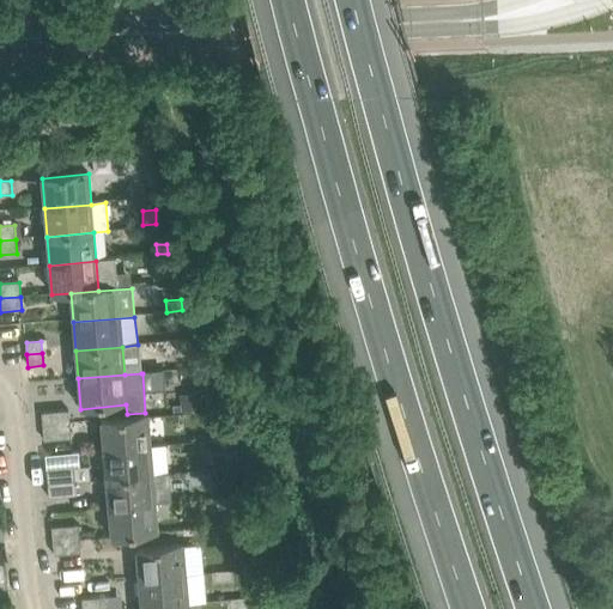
[(204,412),(201,394),(180,396),(181,407),(173,407),(174,414),(204,412)]
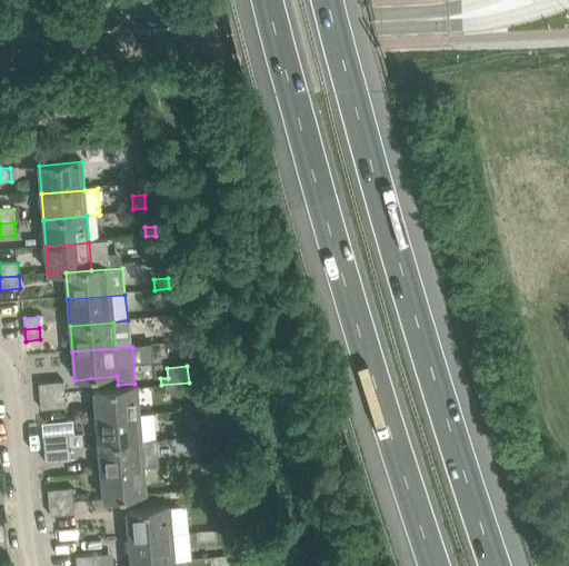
[(65,383),(39,385),(40,398),(66,396),(65,383)]
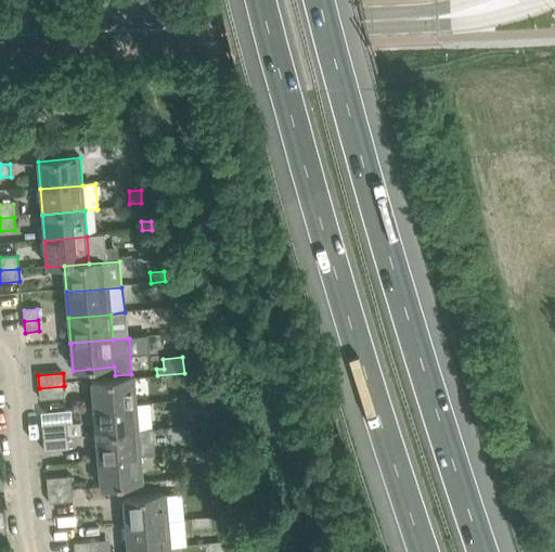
[(134,379),(91,382),(93,409),(137,406),(134,379)]
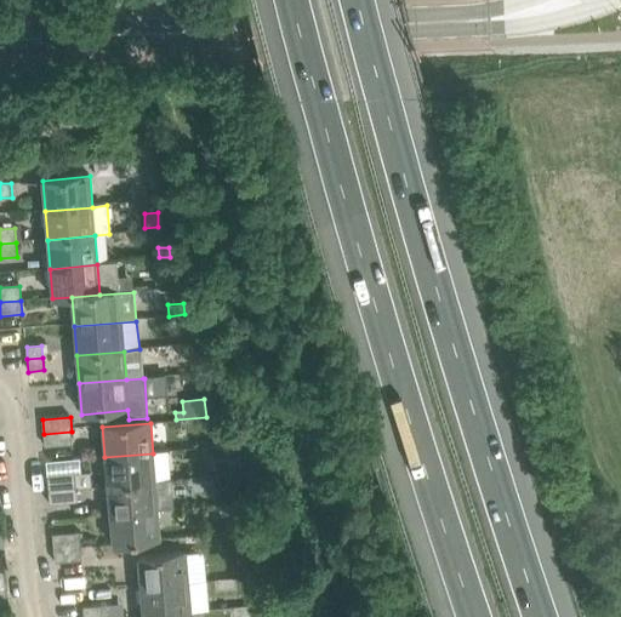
[(73,445),(72,432),(44,434),(45,447),(73,445)]
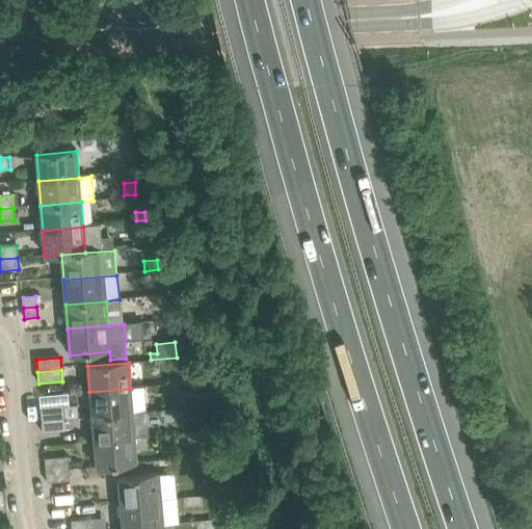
[(184,405),(191,404),(206,403),(205,400),(205,386),(205,384),(183,385),(183,386),(184,405)]
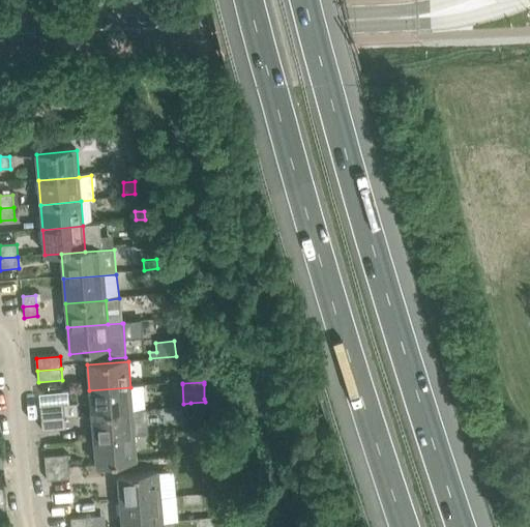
[(130,387),(89,390),(92,415),(133,412),(130,387)]
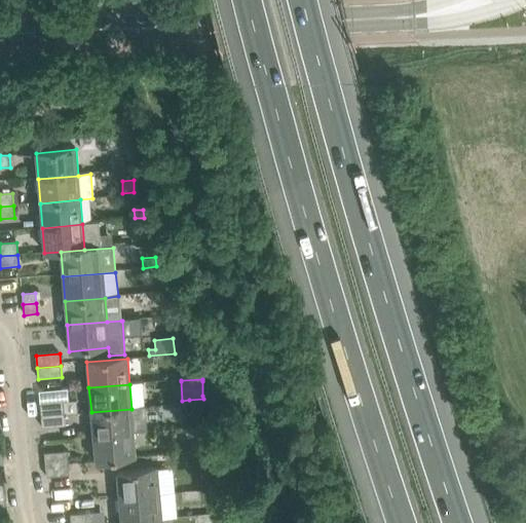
[(77,401),(64,402),(65,414),(78,413),(77,401)]
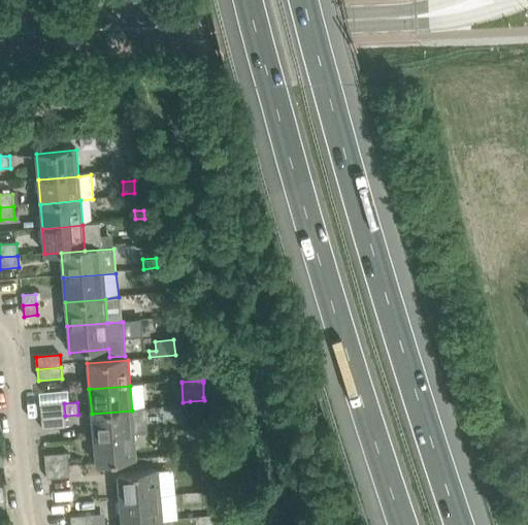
[(64,403),(40,405),(41,418),(65,416),(64,403)]
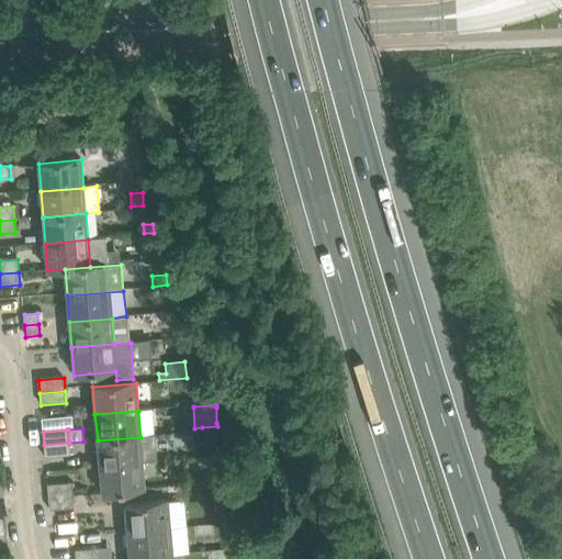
[(200,434),(202,453),(220,451),(217,432),(200,434)]
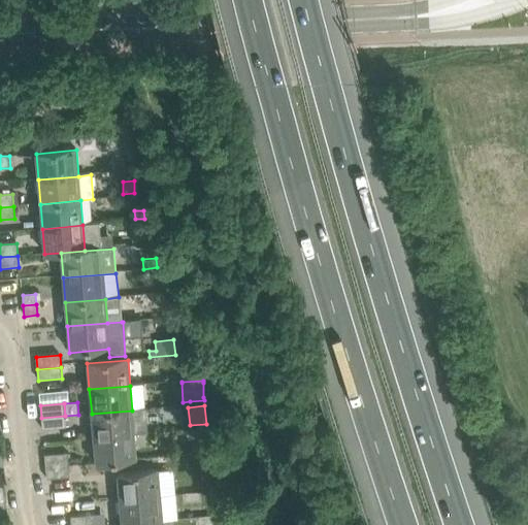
[(132,411),(92,414),(94,438),(134,435),(132,411)]
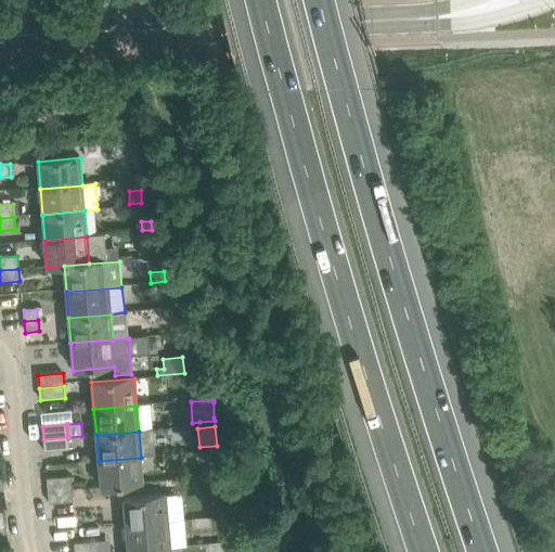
[(69,450),(68,437),(43,439),(44,452),(69,450)]
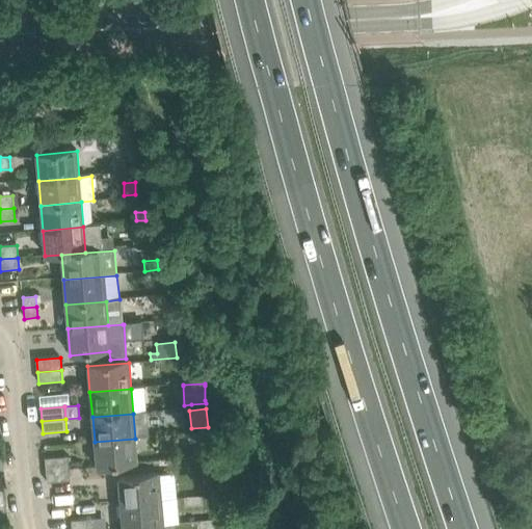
[(135,439),(95,442),(97,468),(138,465),(135,439)]
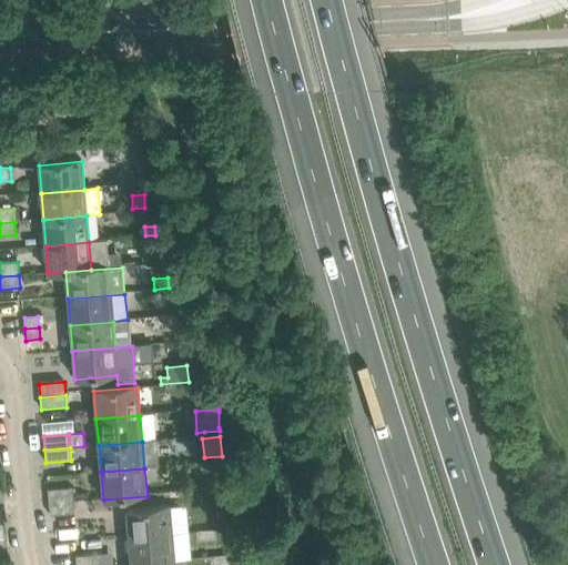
[(73,488),(48,491),(49,503),(74,501),(73,488)]
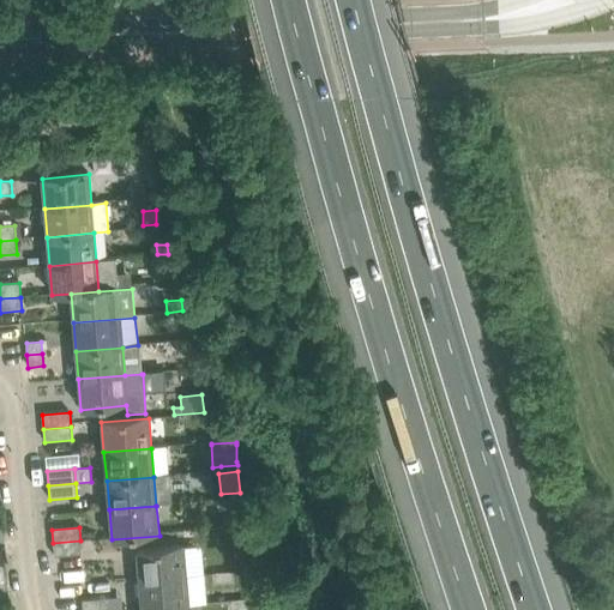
[(82,555),(80,541),(53,543),(54,557),(82,555)]
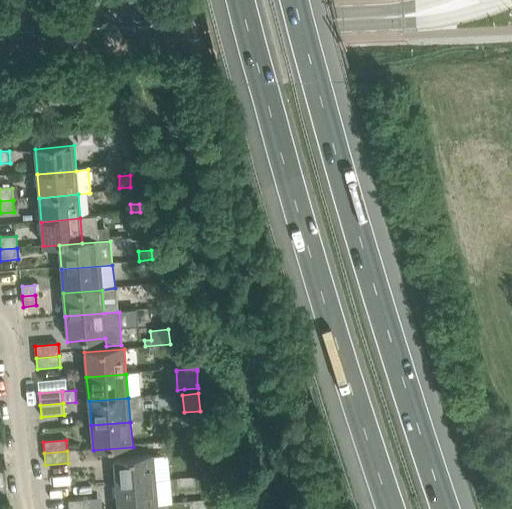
[(114,460),(116,485),(155,482),(153,457),(114,460)]
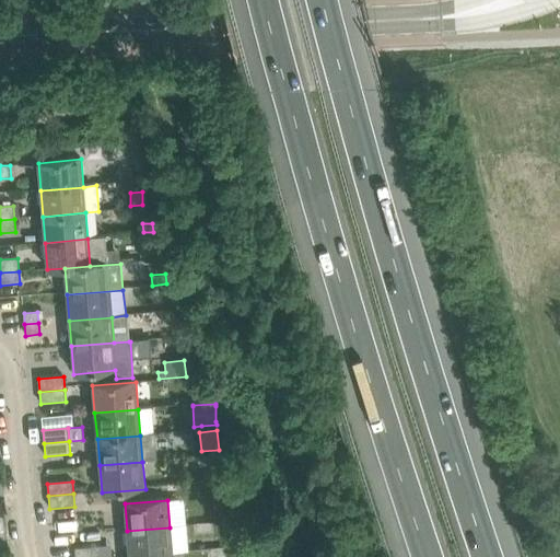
[(226,534),(234,533),(236,533),(235,522),(234,522),(231,522),(225,522),(226,534)]
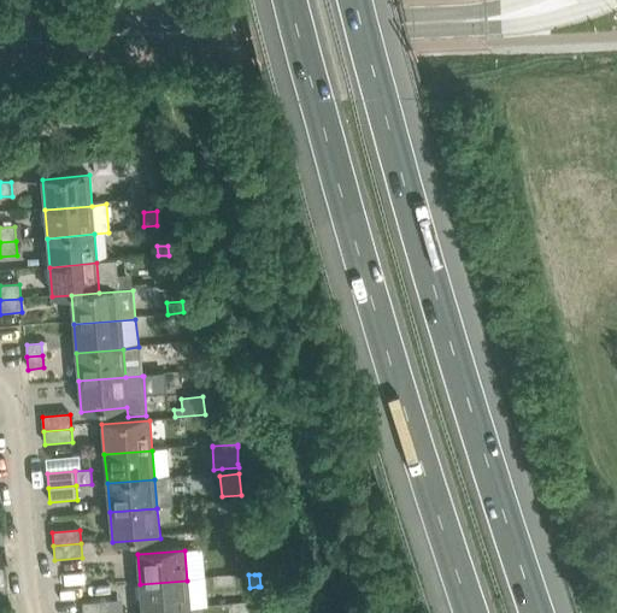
[(140,584),(142,612),(158,612),(189,609),(187,581),(140,584)]
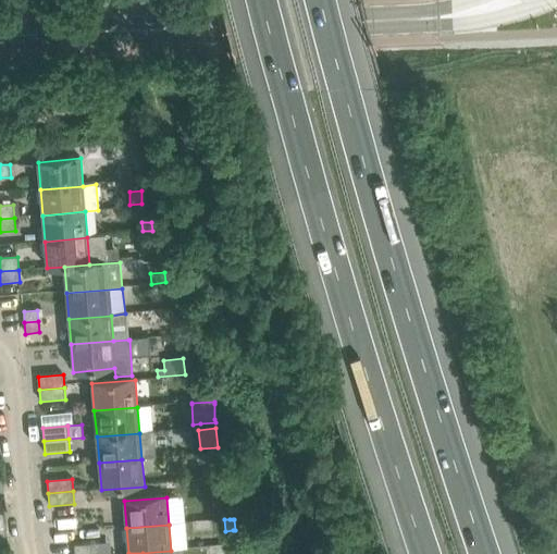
[(99,544),(74,545),(75,553),(100,553),(99,544)]
